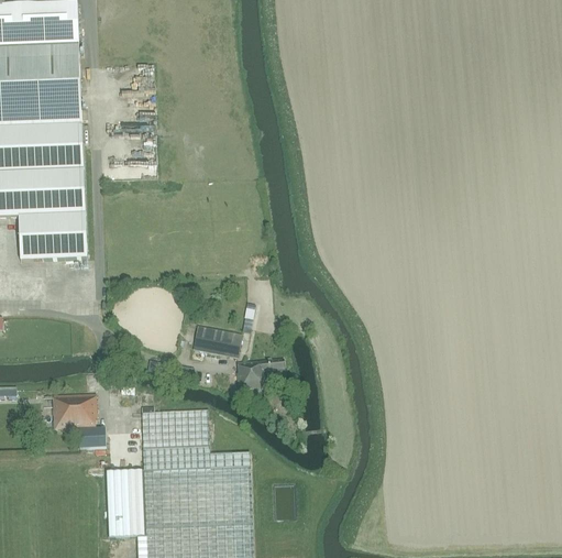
[(0,45),(78,41),(77,0),(53,0),(3,2),(0,2),(0,45)]
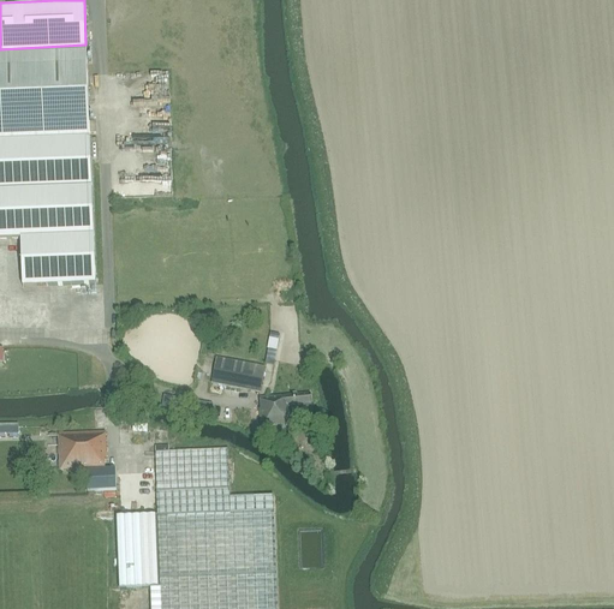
[(85,45),(0,49),(0,233),(19,233),(22,281),(95,279),(90,154),(96,153),(95,132),(89,133),(89,129),(95,129),(95,118),(89,118),(85,45)]
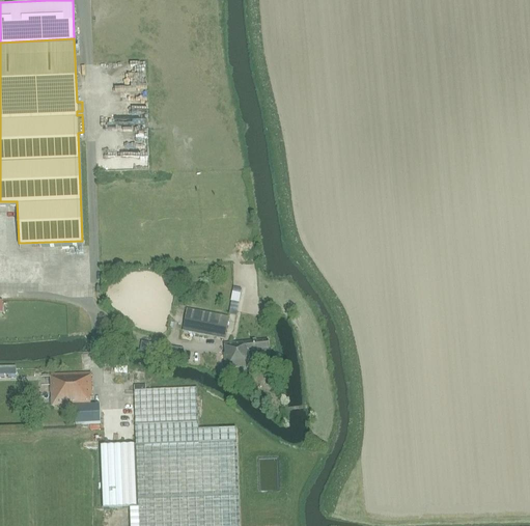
[(145,101),(126,100),(126,114),(144,115),(145,101)]
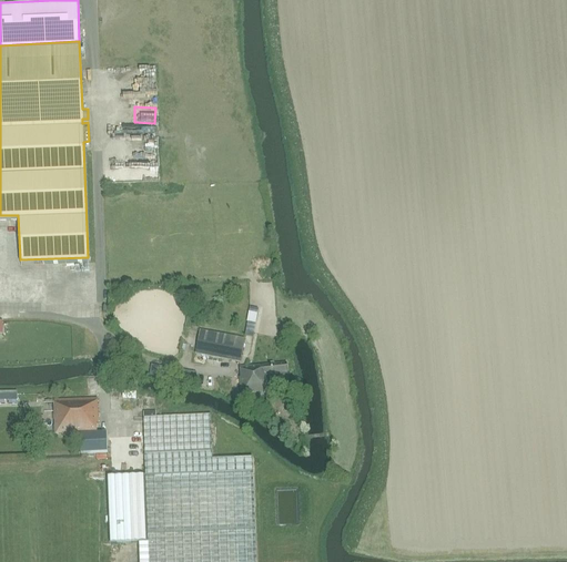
[(138,138),(147,138),(147,129),(138,129),(138,138)]
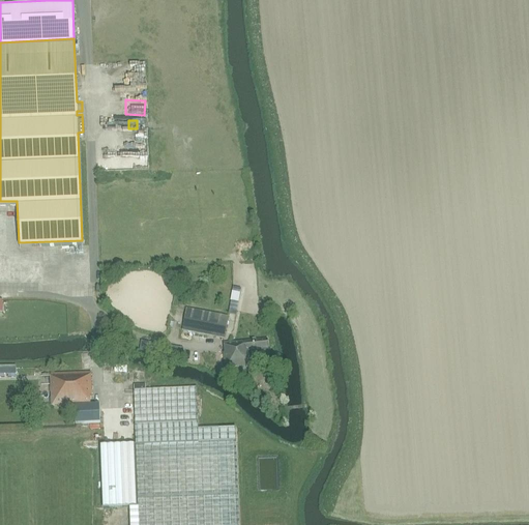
[(19,244),(18,214),(1,214),(2,245),(19,244)]
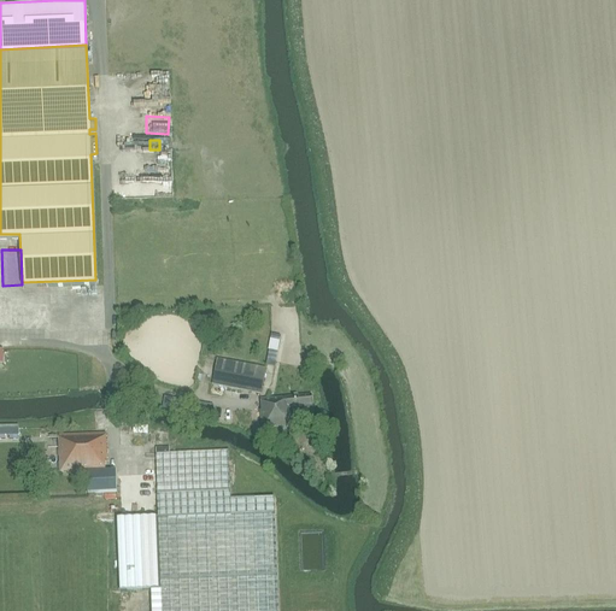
[(265,347),(276,350),(279,338),(268,335),(265,347)]
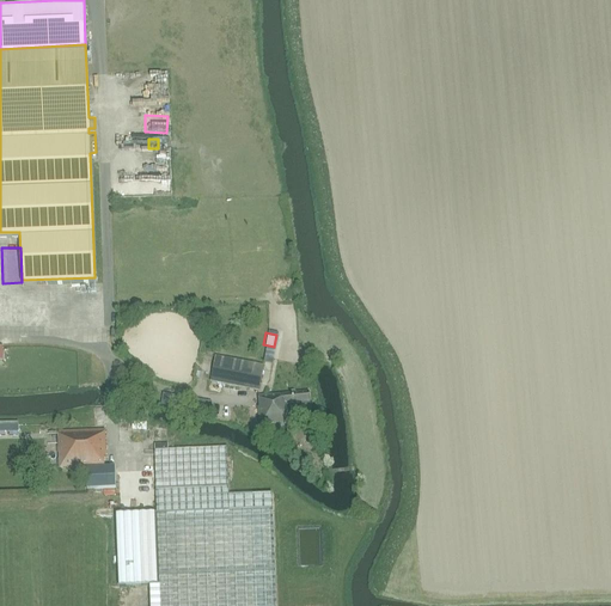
[(262,360),(214,350),(209,377),(257,386),(262,360)]
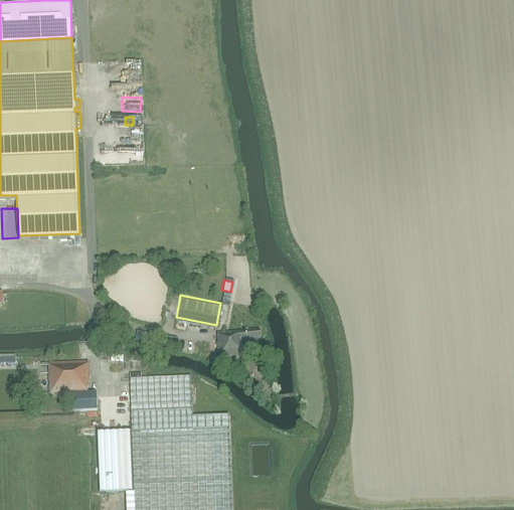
[(261,344),(260,325),(217,329),(217,338),(216,338),(218,358),(243,355),(242,342),(244,342),(244,346),(261,344)]
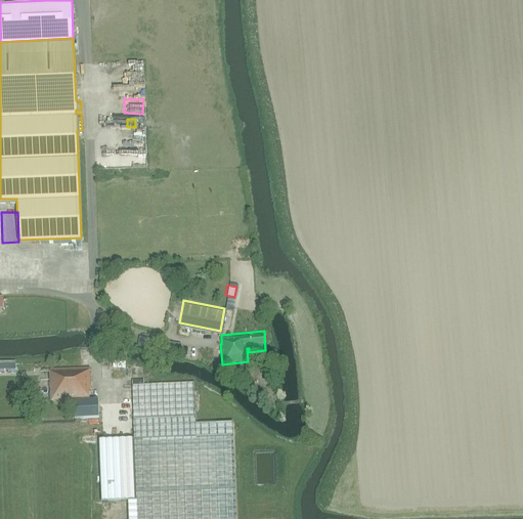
[(74,414),(98,413),(97,395),(88,395),(88,388),(90,387),(89,363),(49,365),(50,396),(73,395),(74,414)]
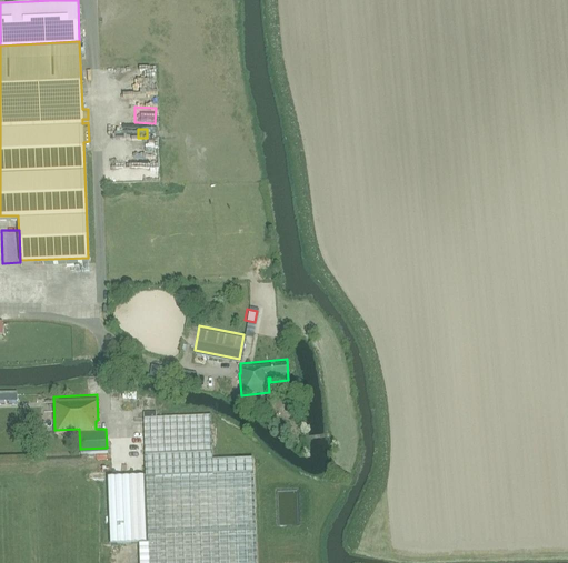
[(210,410),(156,412),(155,408),(142,408),(145,472),(107,473),(109,540),(138,539),(138,562),(257,562),(257,524),(255,502),(255,468),(253,454),(211,455),(210,410)]
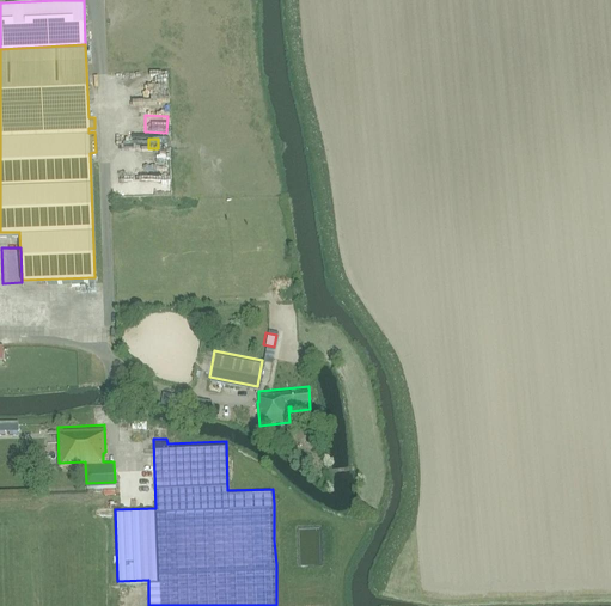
[(81,503),(80,518),(92,518),(93,505),(81,503)]
